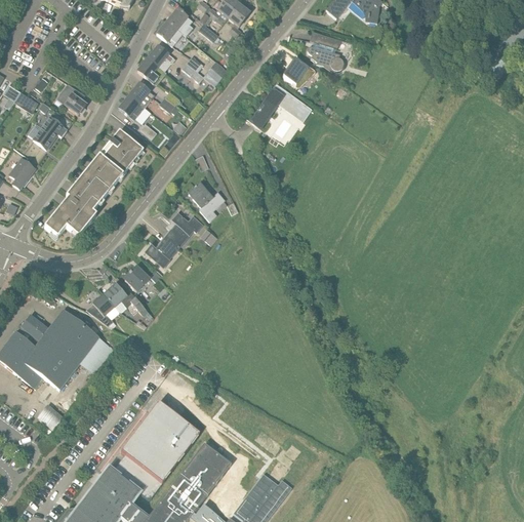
[(1,0),(0,3),(0,8),(4,11),(10,0),(1,0)]
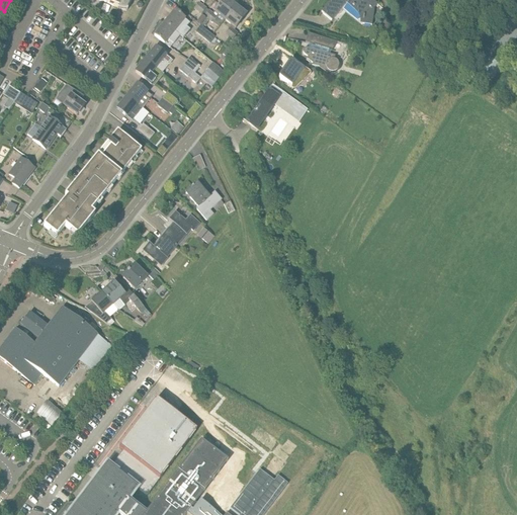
[(199,9),(203,3),(199,0),(195,6),(199,9)]
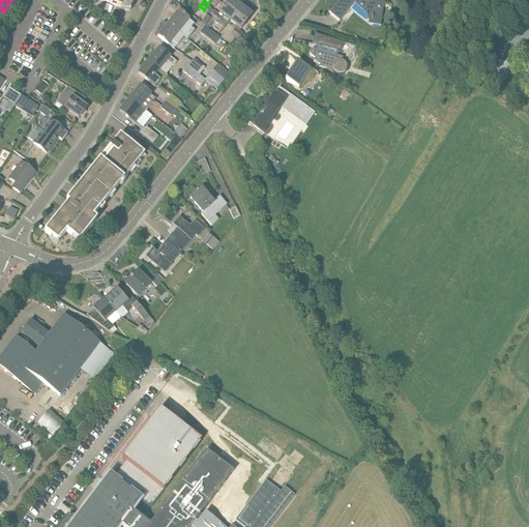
[(225,25),(231,18),(241,4),(236,0),(227,0),(218,10),(212,6),(208,12),(212,16),(206,23),(206,24),(209,26),(215,18),(225,25)]
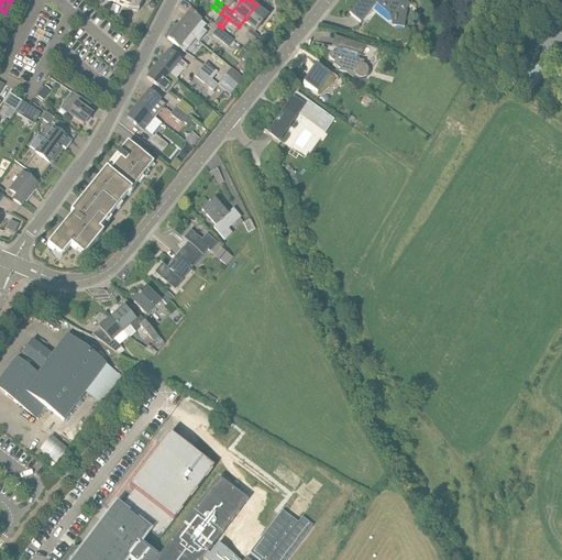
[(359,0),(351,11),(362,20),(377,0),(382,0),(397,12),(395,22),(406,23),(408,9),(406,7),(410,1),(408,0),(359,0)]
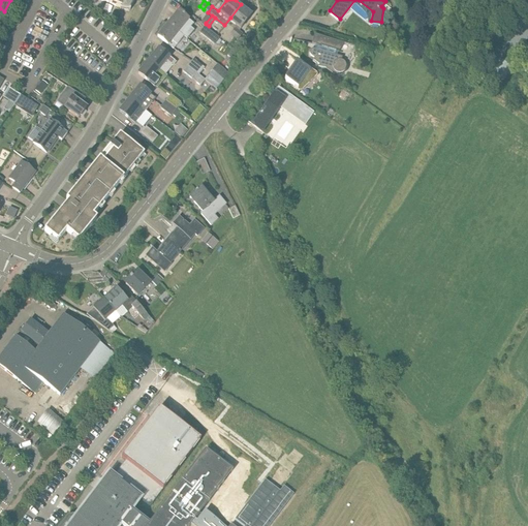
[(208,12),(212,6),(208,3),(204,9),(208,12)]
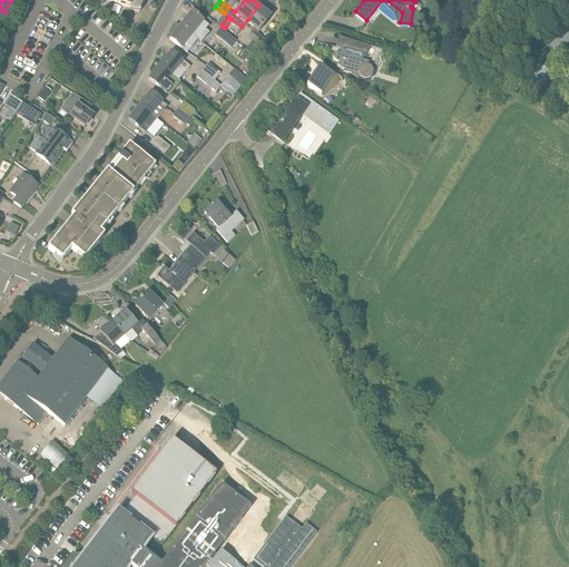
[(248,19),(260,28),(272,13),(260,5),(248,19)]
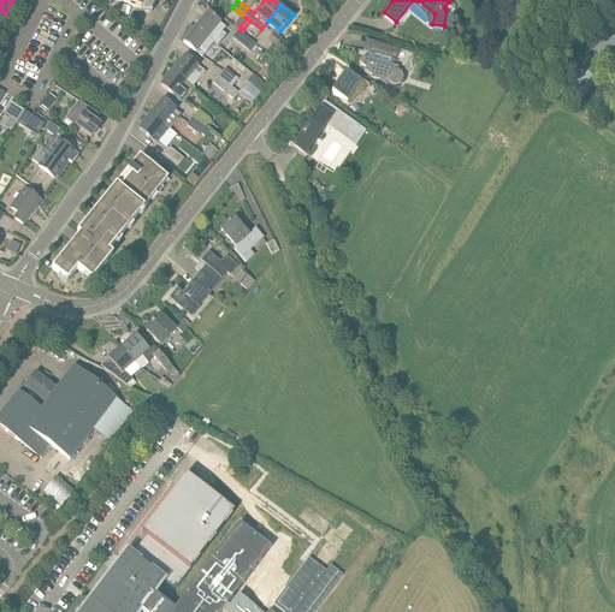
[(223,27),(226,23),(208,9),(196,24),(214,39),(218,41),(226,30),(223,28),(223,27)]
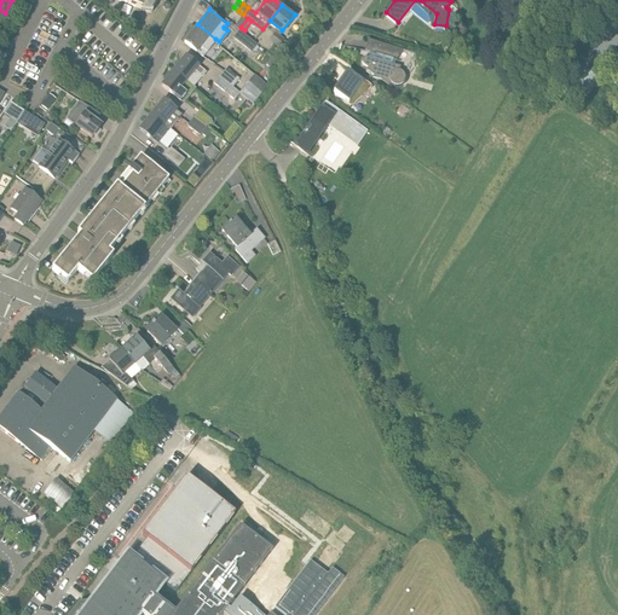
[(243,15),(236,23),(241,27),(248,18),(243,15)]
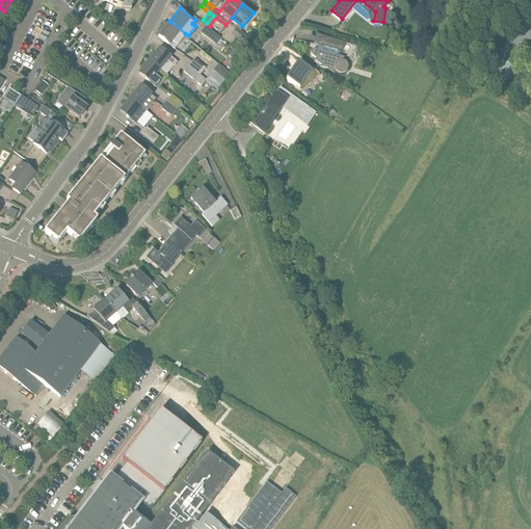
[(179,42),(185,33),(169,21),(159,33),(174,46),(178,41),(179,42)]
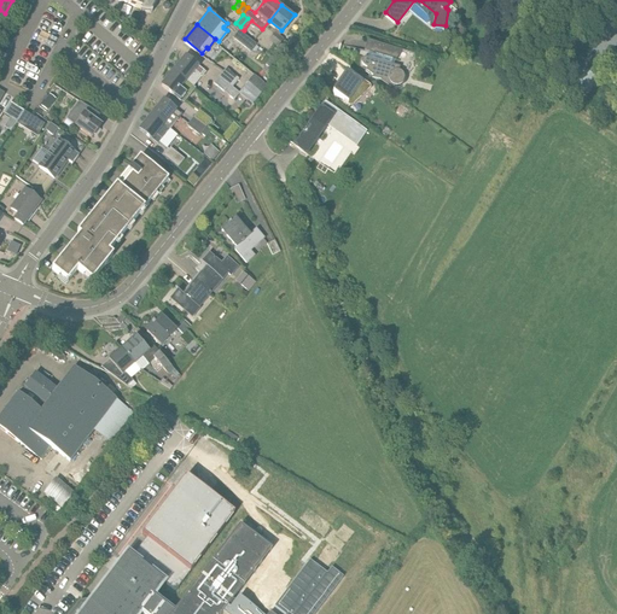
[(234,35),(251,47),(257,40),(244,30),(240,28),(234,35)]
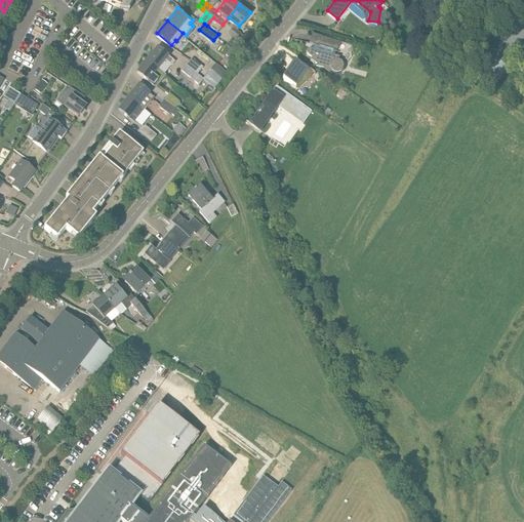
[(343,40),(322,35),(313,32),(310,41),(318,43),(317,47),(312,46),(311,46),(310,46),(310,47),(309,47),(309,48),(308,48),(308,49),(308,50),(308,51),(309,51),(309,52),(310,52),(313,54),(312,56),(319,62),(317,63),(323,65),(335,72),(335,71),(338,71),(340,71),(343,70),(345,68),(346,67),(346,65),(346,63),(346,61),(345,59),(344,57),(343,56),(341,55),(340,55),(340,53),(336,52),(337,48),(343,40)]
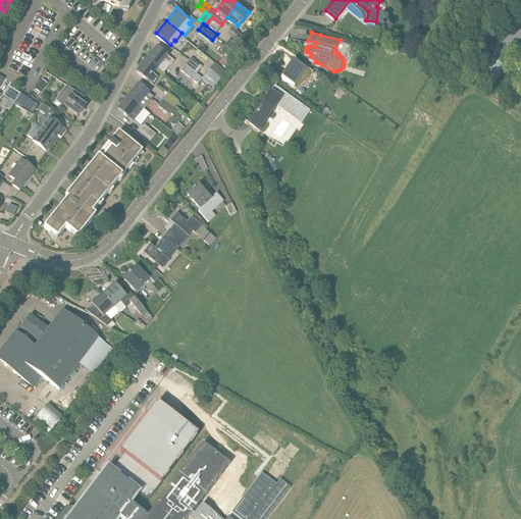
[(158,45),(148,57),(158,66),(159,66),(164,70),(171,62),(170,61),(173,57),(158,45)]
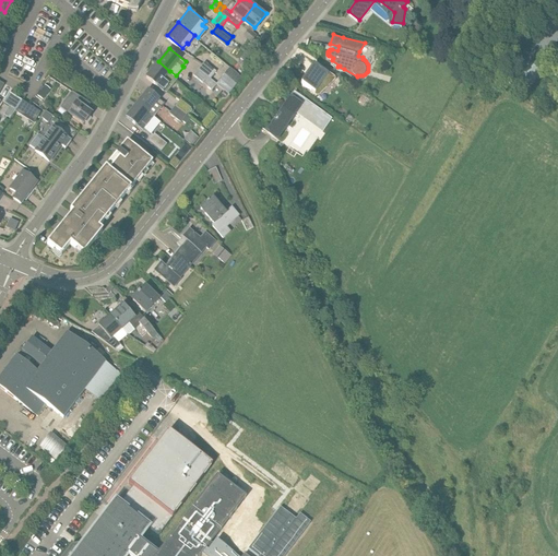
[(247,48),(241,56),(250,62),(256,55),(247,48)]
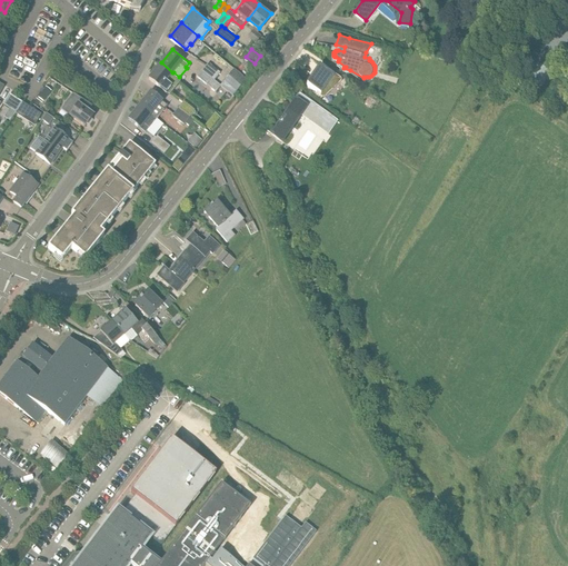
[(203,68),(212,76),(212,75),(215,77),(221,70),(209,60),(203,68)]
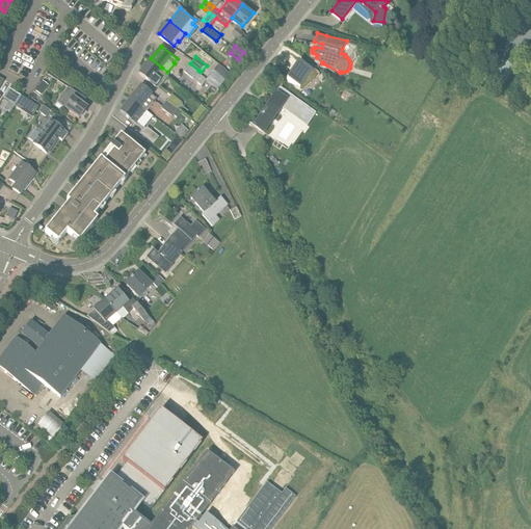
[(151,58),(139,72),(151,80),(156,84),(160,80),(162,82),(169,73),(167,72),(162,68),(161,68),(151,58)]
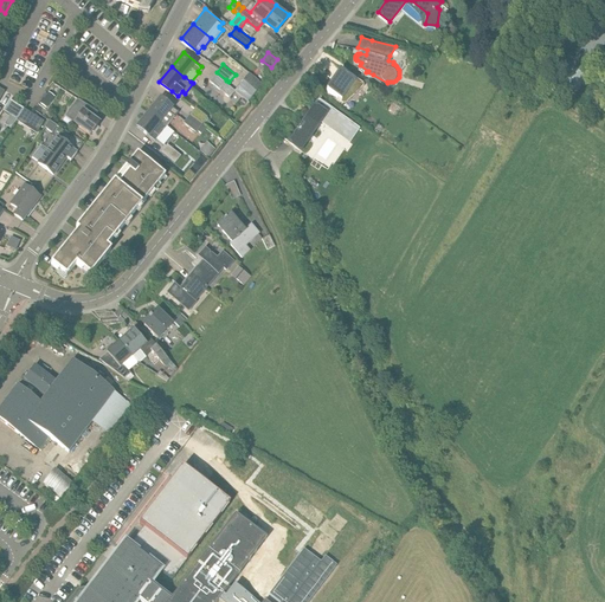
[(341,66),(327,86),(338,94),(342,97),(349,88),(355,92),(364,84),(365,83),(365,82),(365,81),(364,81),(364,79),(358,76),(356,77),(341,66)]
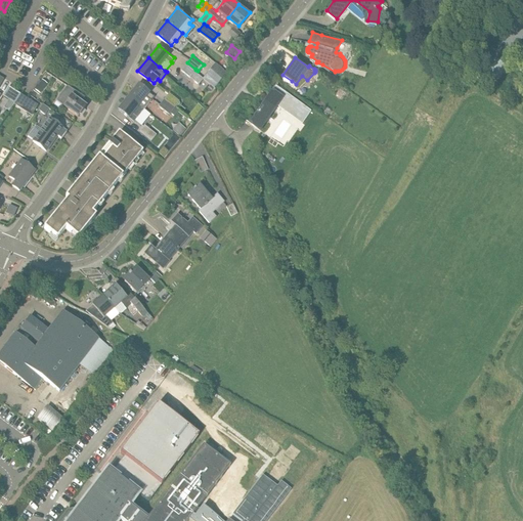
[(216,60),(207,73),(218,81),(227,70),(216,60)]
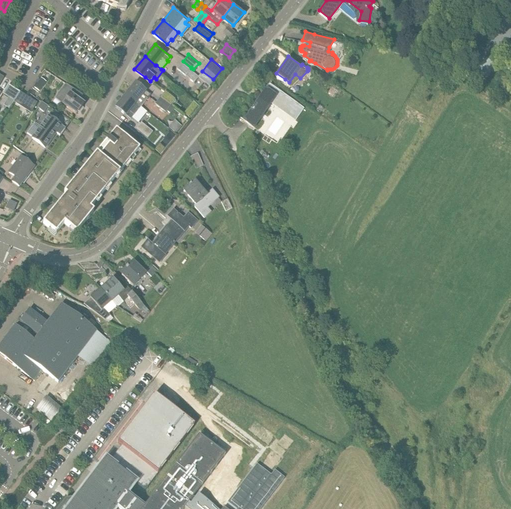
[(187,73),(191,68),(183,61),(178,66),(187,73)]
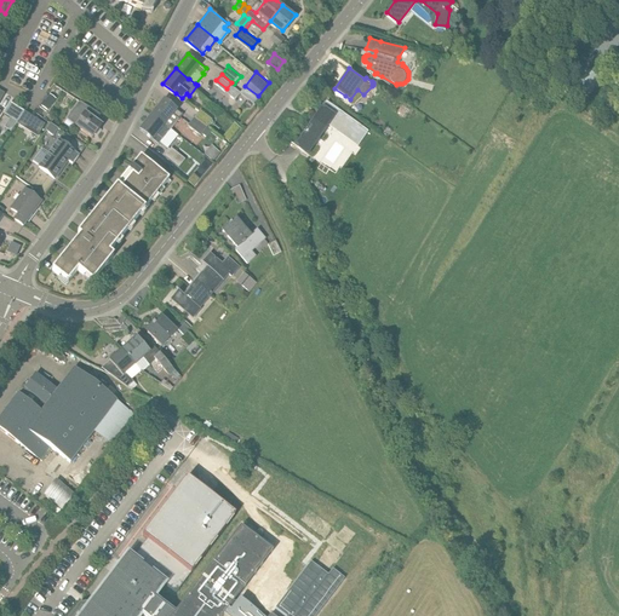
[(234,85),(229,91),(235,96),(240,91),(234,85)]
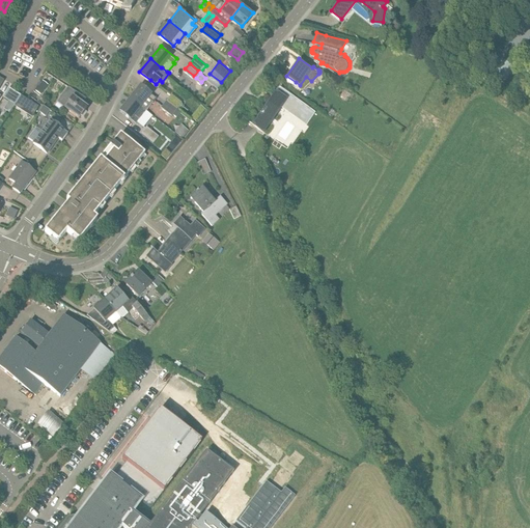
[(221,82),(210,74),(206,77),(218,85),(221,82)]
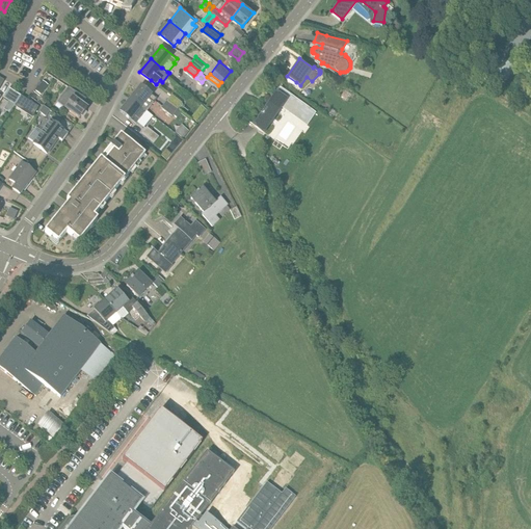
[(35,88),(42,93),(46,87),(40,83),(35,88)]
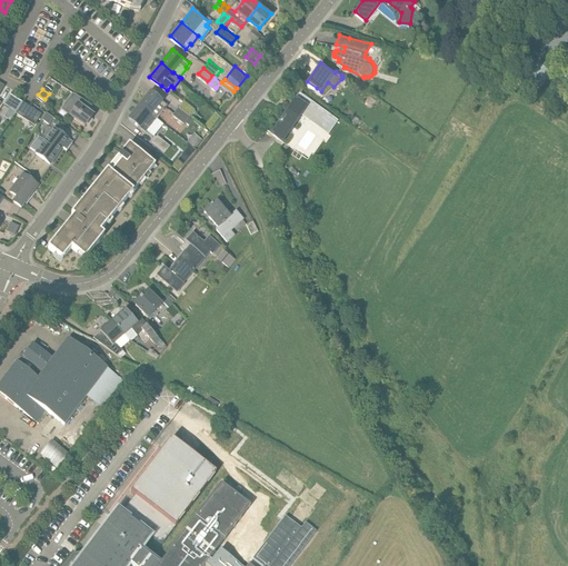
[(151,89),(140,102),(151,111),(157,117),(165,108),(165,107),(168,102),(162,98),(151,89)]
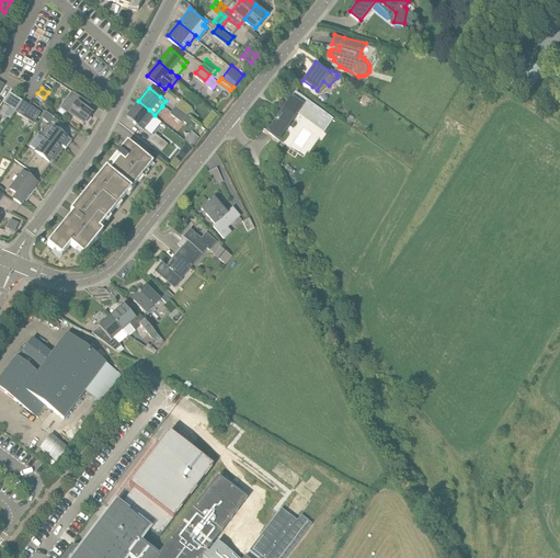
[(70,93),(65,101),(72,106),(69,111),(76,116),(84,122),(93,111),(87,106),(78,100),(81,94),(78,92),(73,89),(70,93)]
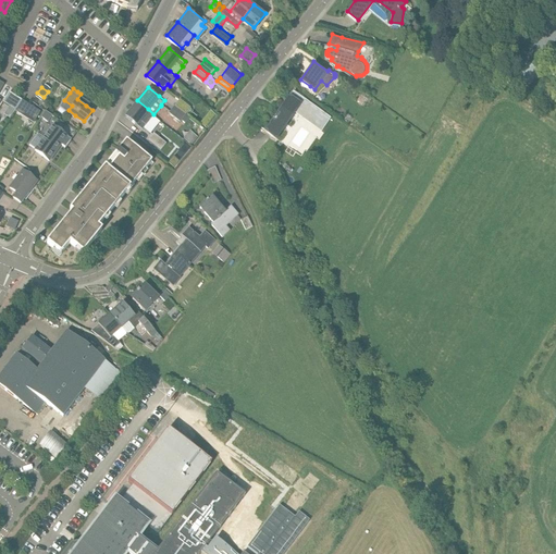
[(5,98),(17,106),(23,97),(11,89),(5,98)]
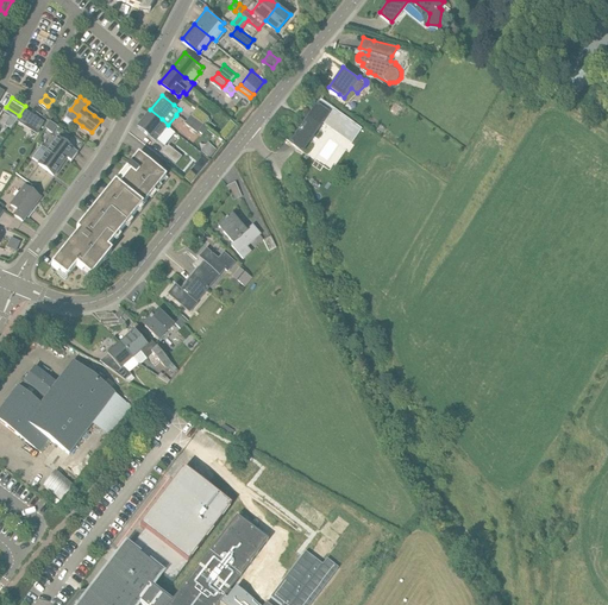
[(300,128),(292,140),(293,142),(298,144),(304,149),(323,120),(324,119),(330,111),(333,106),(332,105),(321,98),(321,99),(318,102),(304,124),(304,123),(300,128)]
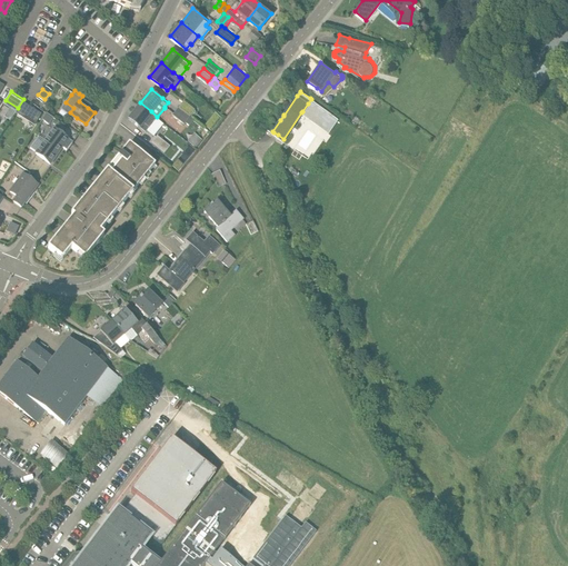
[(179,105),(190,113),(196,107),(185,98),(179,105)]
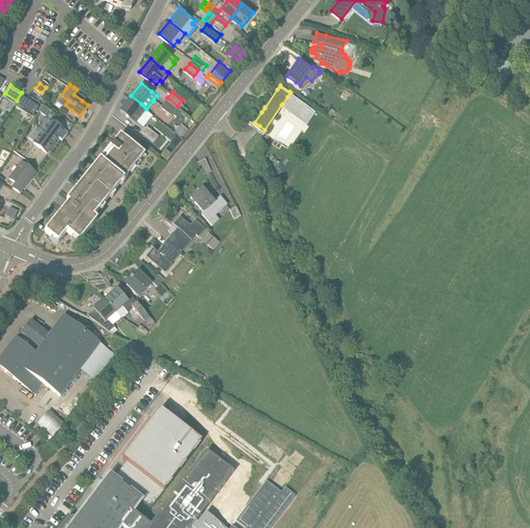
[(17,101),(16,103),(23,107),(25,104),(35,110),(39,104),(29,98),(22,92),(17,101)]
